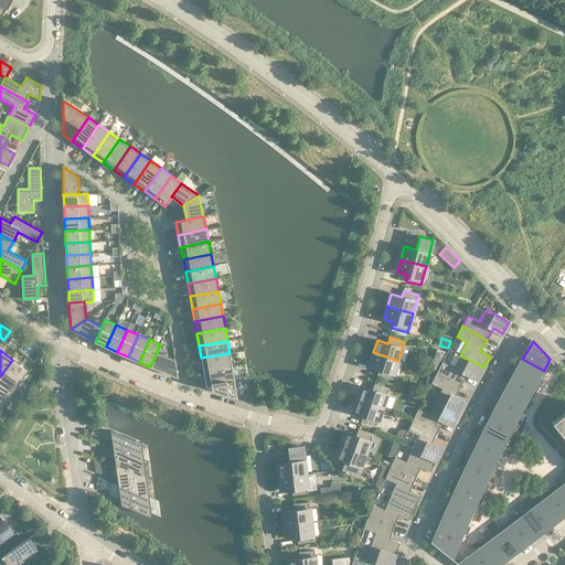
[(157,352),(150,366),(174,375),(178,376),(177,373),(174,360),(157,352)]
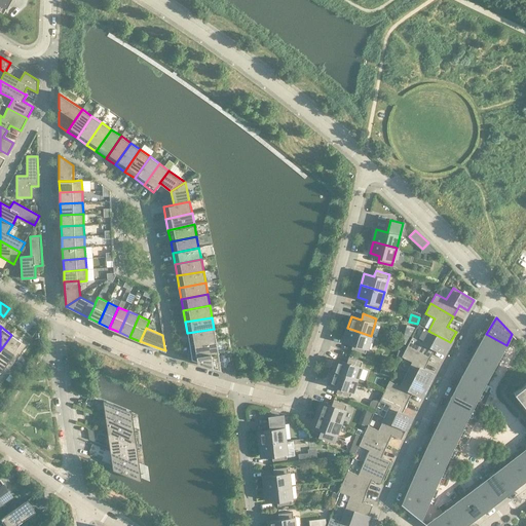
[(371,336),(347,328),(343,340),(353,343),(351,349),(365,353),(371,336)]
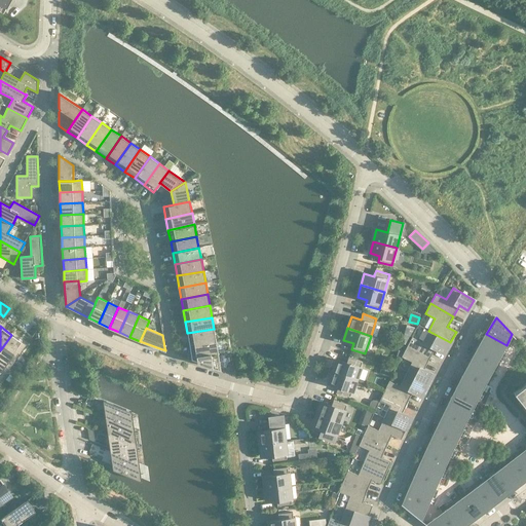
[(216,340),(214,329),(187,333),(189,345),(216,340)]
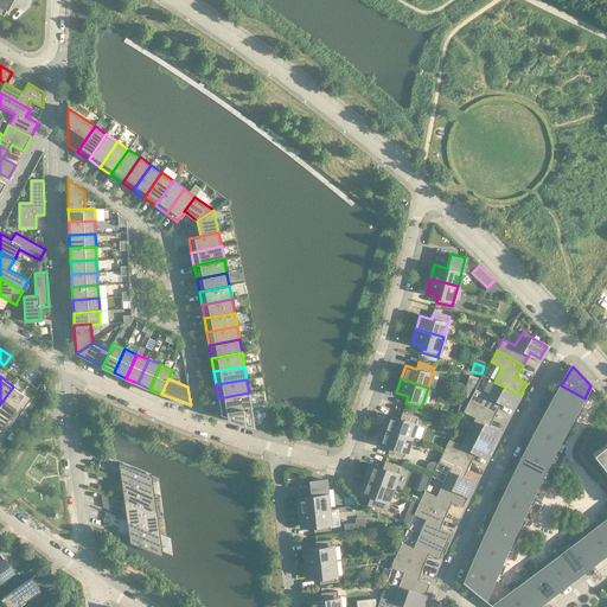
[(519,395),(494,382),(487,395),(475,389),(470,400),(496,414),(503,402),(512,408),(519,395)]
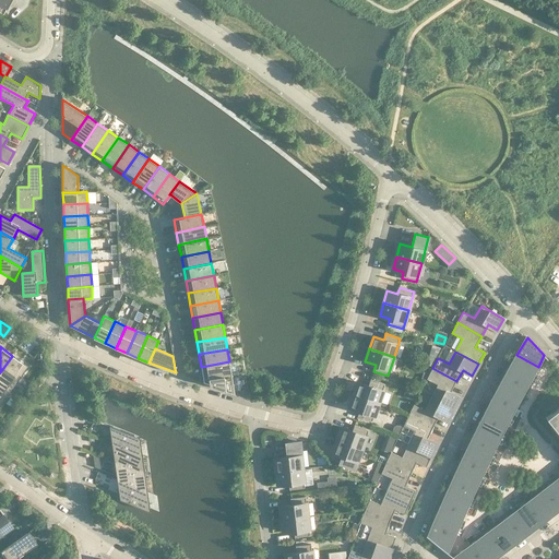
[(538,367),(516,355),(511,365),(532,377),(538,367)]
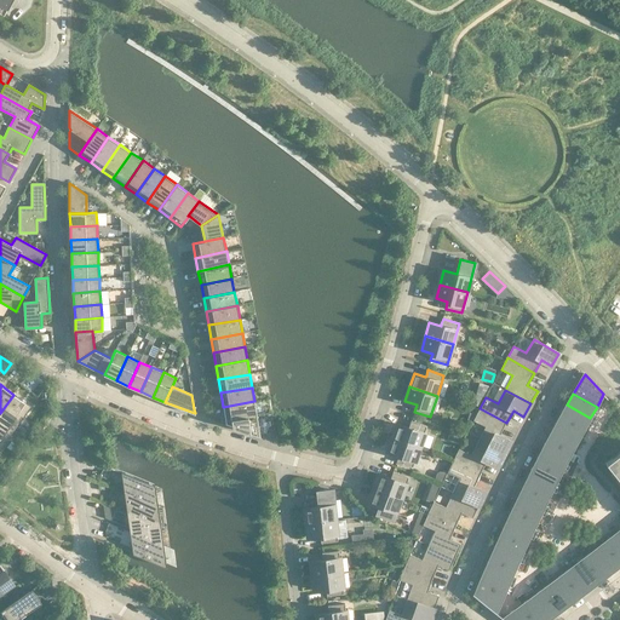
[(32,407),(13,395),(0,413),(0,420),(15,431),(32,407)]
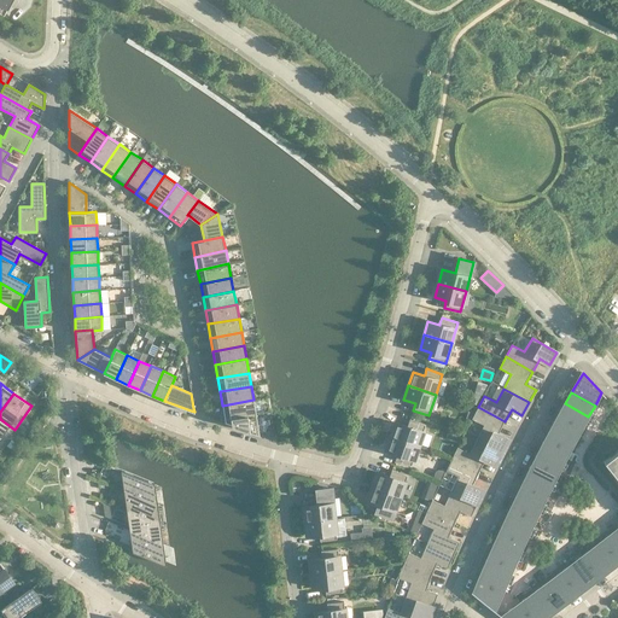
[(256,414),(254,400),(222,406),(225,419),(256,414)]
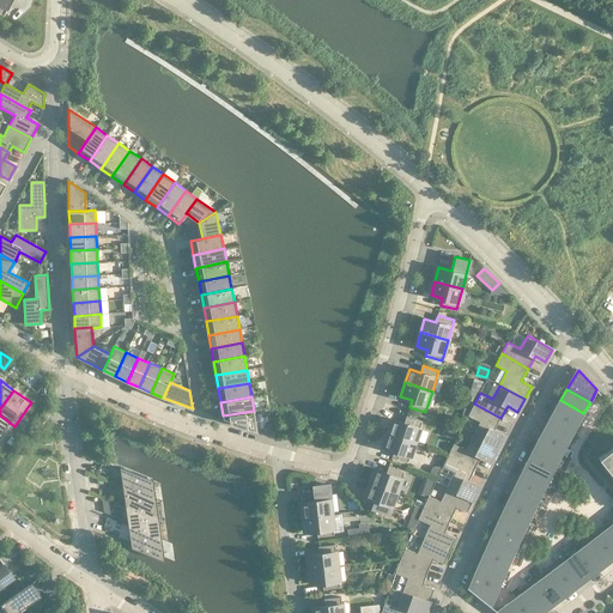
[(583,413),(560,400),(554,412),(577,424),(583,413)]
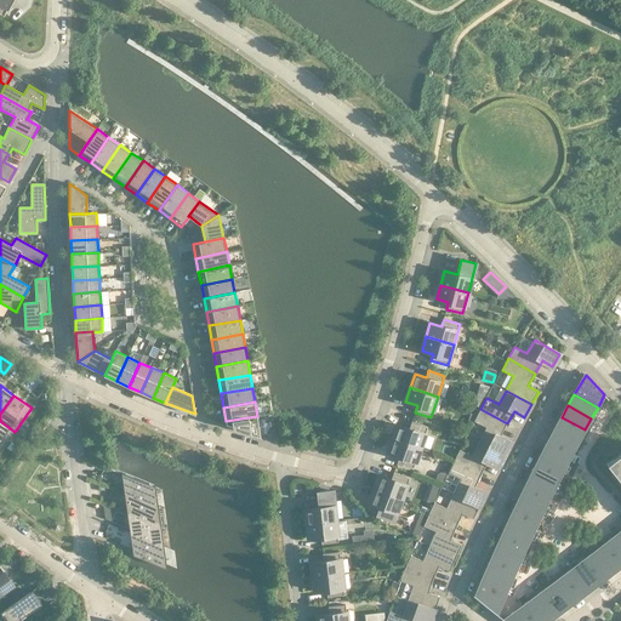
[(507,423),(480,409),(474,421),(486,427),(479,442),(505,455),(512,442),(501,437),(507,423)]
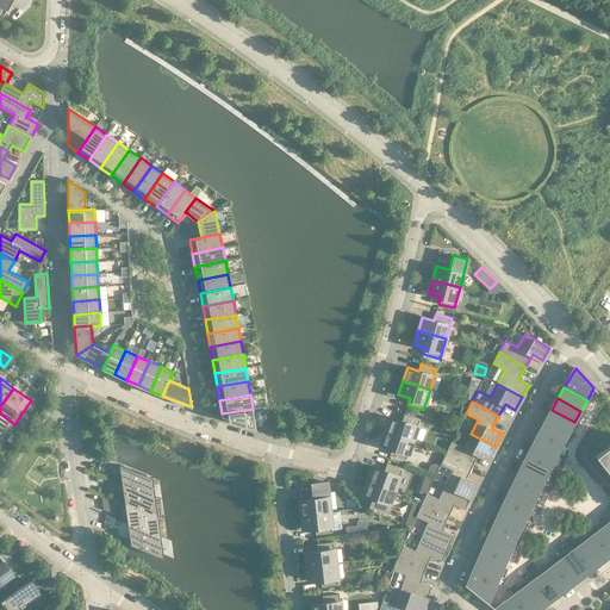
[(256,429),(253,409),(222,414),(223,418),(256,429)]
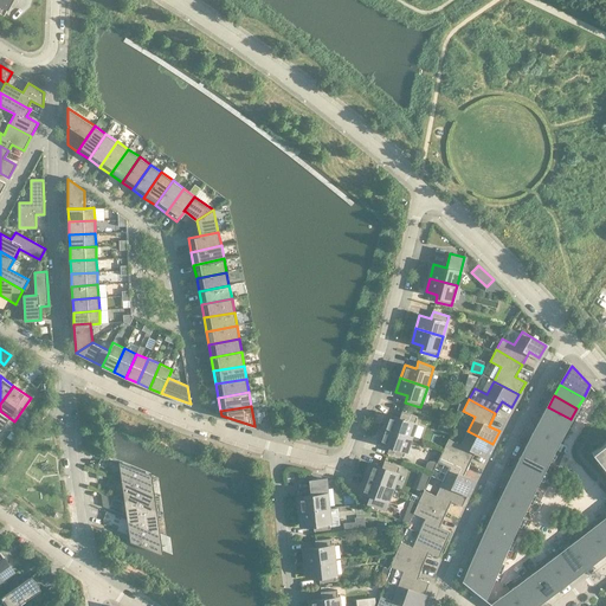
[(571,419),(548,407),(542,418),(565,431),(571,419)]
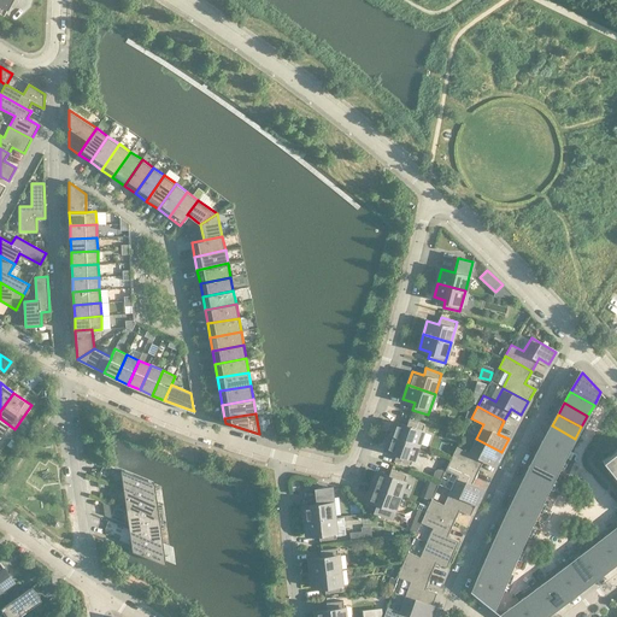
[(0,448),(15,429),(0,418),(0,448)]
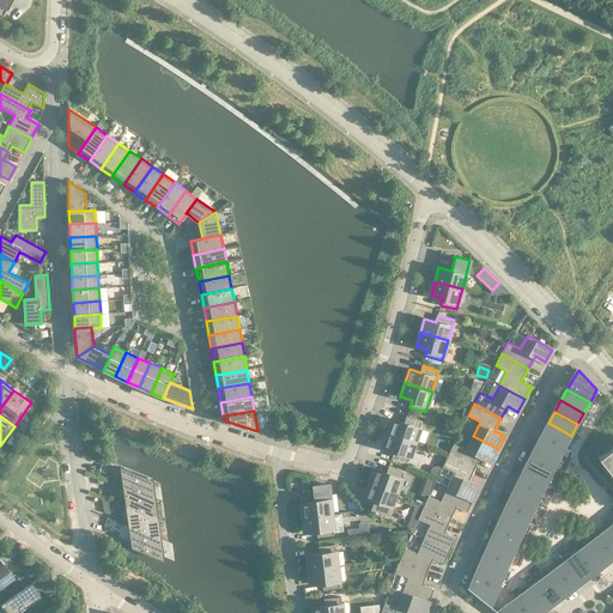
[(406,416),(405,422),(404,423),(393,419),(388,432),(416,442),(423,422),(406,416)]
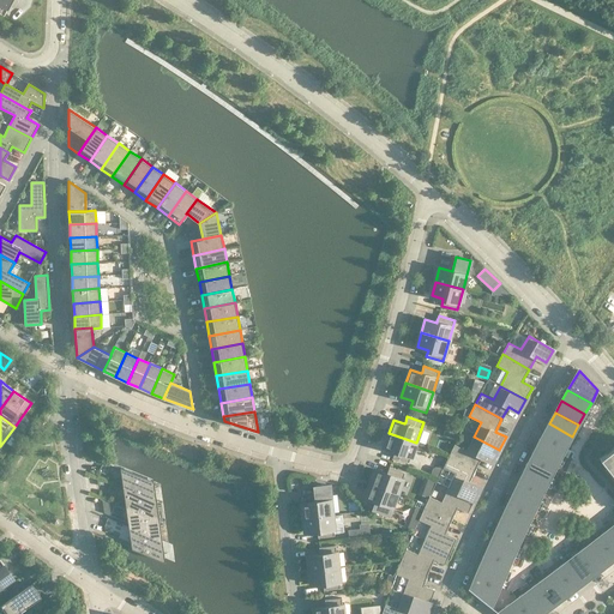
[(572,437),(549,423),(543,435),(566,447),(572,437)]
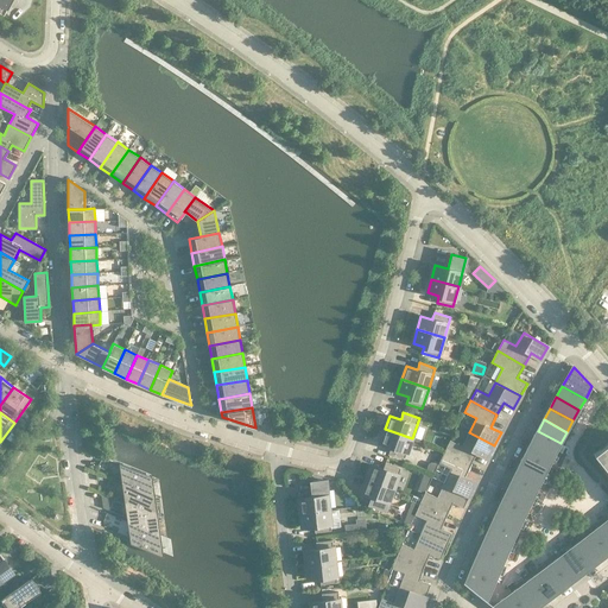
[(445,425),(443,432),(450,435),(453,428),(445,425)]
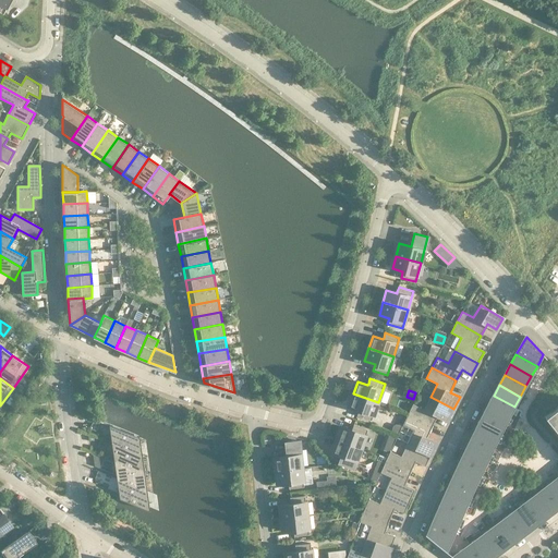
[(378,402),(353,393),(349,405),(360,410),(358,415),(372,421),(378,402)]
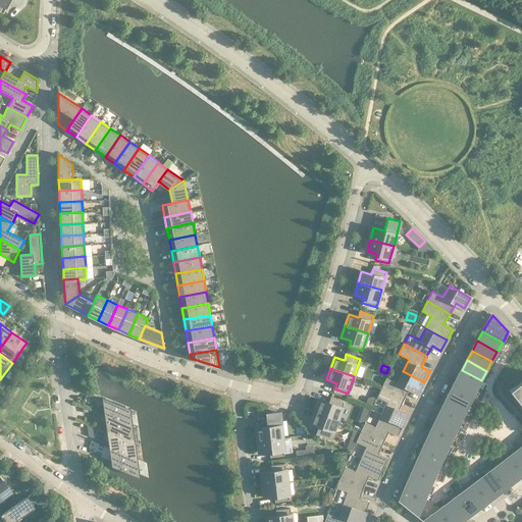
[(481,380),(462,370),(456,380),(476,390),(481,380)]
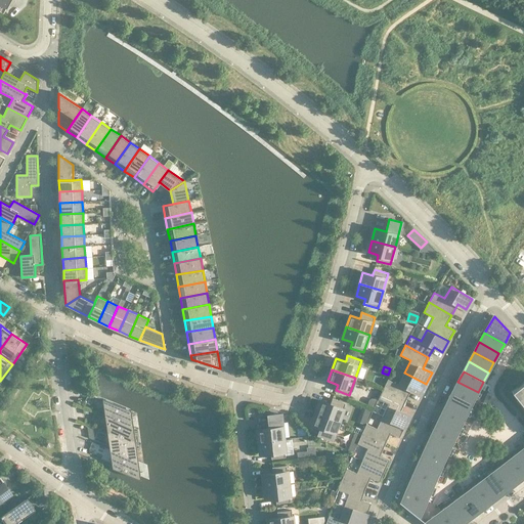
[(426,384),(404,373),(398,385),(388,380),(383,389),(405,400),(411,390),(421,394),(426,384)]
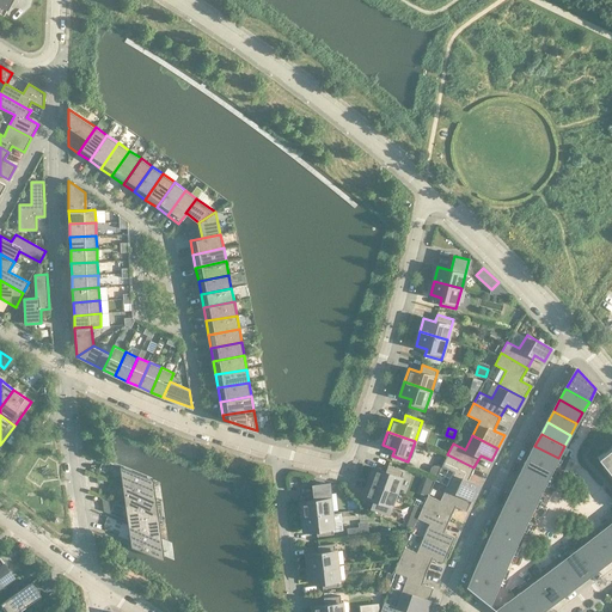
[(611,445),(598,457),(611,473),(611,445)]
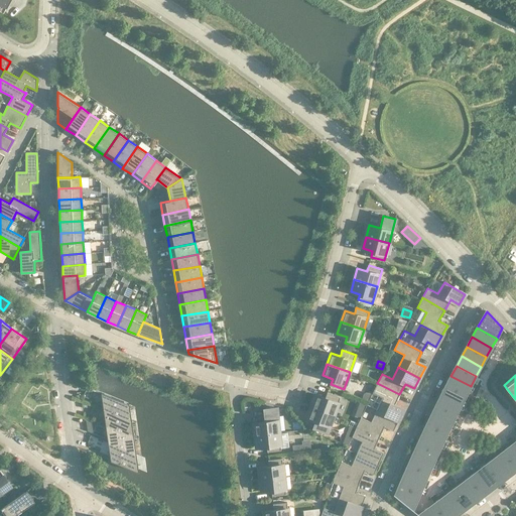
[(471,386),(450,376),(445,385),(466,395),(471,386)]
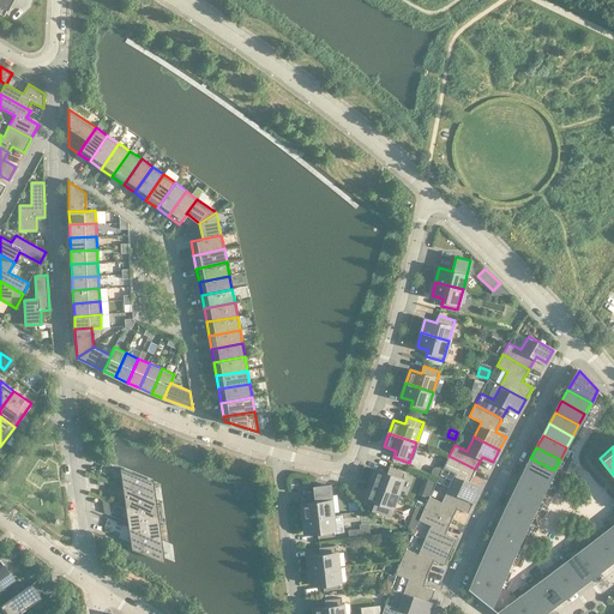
[(475,469),(449,456),(443,468),(455,474),(449,488),(474,500),(481,487),(469,482),(475,469)]
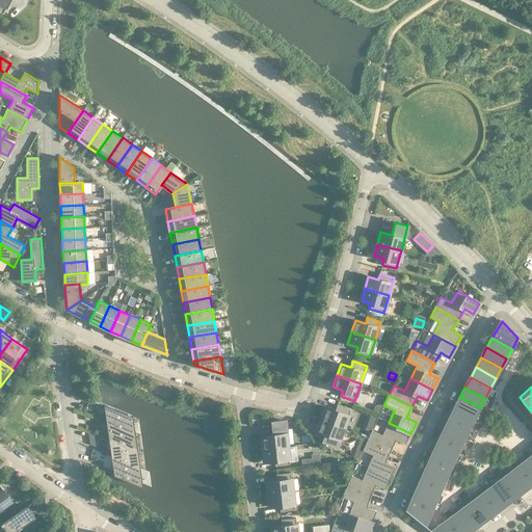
[(480,407),(459,397),(455,407),(475,418),(480,407)]
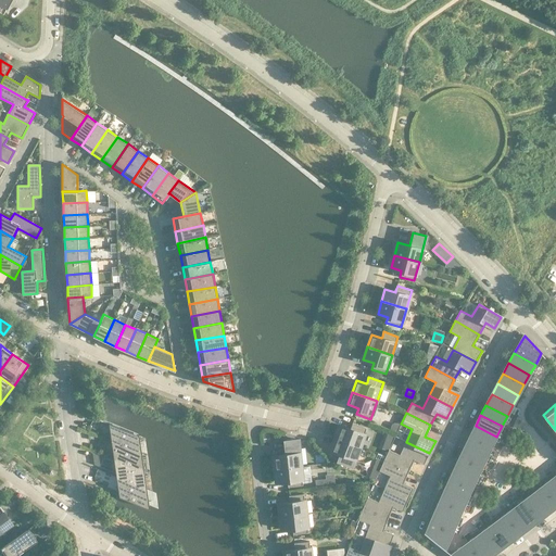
[(112,441),(112,442),(142,454),(141,451),(140,443),(134,441),(136,434),(134,433),(134,432),(109,422),(110,427),(111,433),(115,436),(113,441),(112,441)]
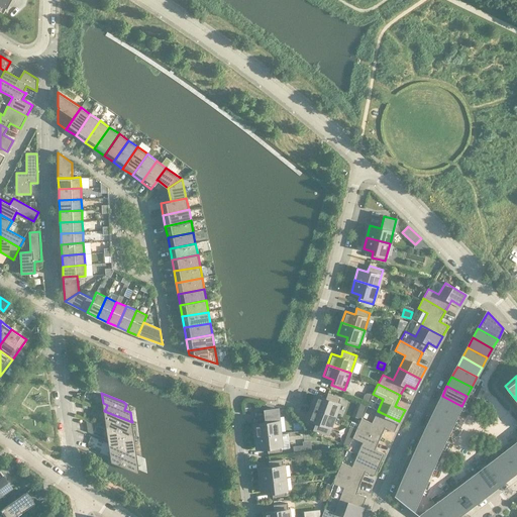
[(328,393),(326,397),(326,399),(316,395),(312,406),(334,415),(341,398),(328,393)]
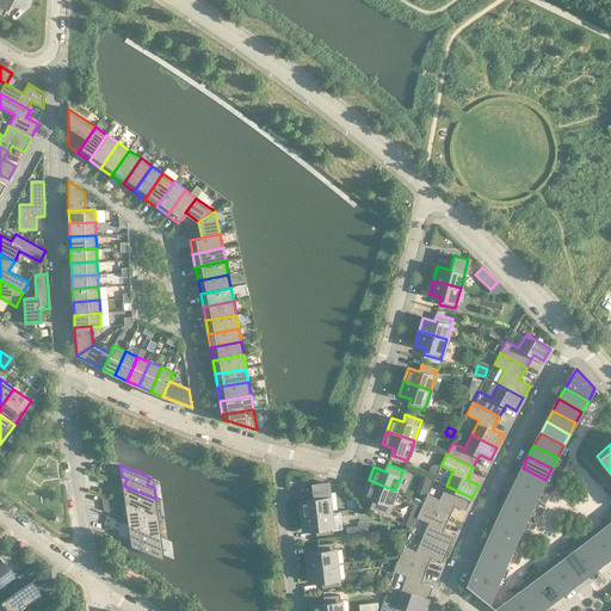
[(545,480),(523,468),(517,480),(539,491),(545,480)]
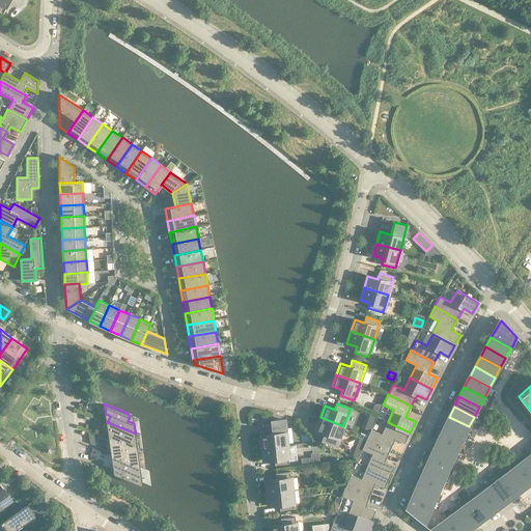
[(343,426),(320,417),(316,429),(326,432),(323,440),(337,445),(343,426)]
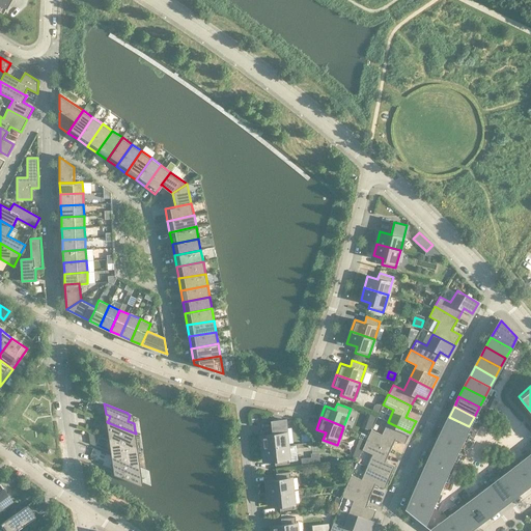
[(469,426),(449,417),(444,426),(465,437),(469,426)]
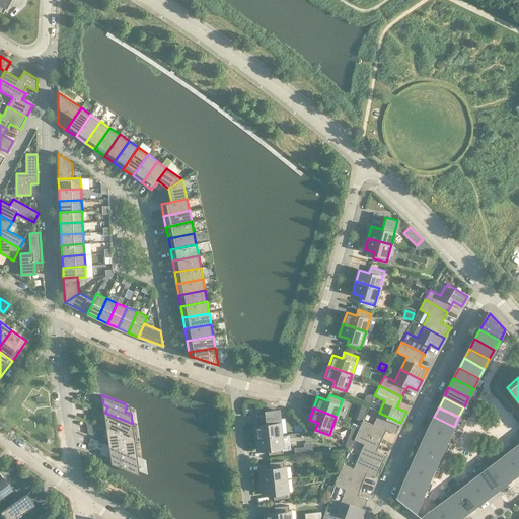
[(268,424),(255,426),(256,438),(281,435),(281,433),(287,432),(285,418),(279,419),(278,411),(266,412),(268,424)]
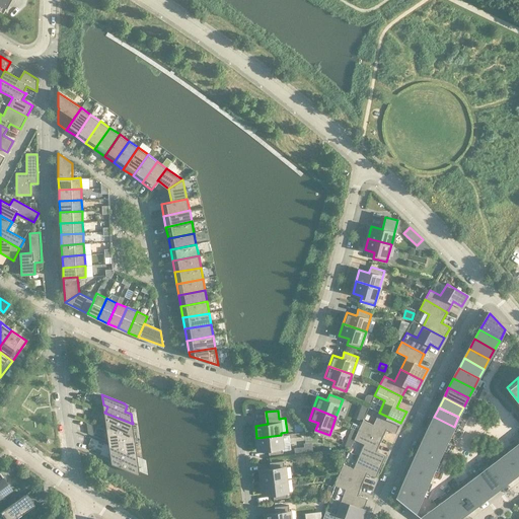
[(133,424),(104,413),(104,416),(105,422),(109,423),(107,429),(106,428),(106,429),(135,440),(134,437),(133,431),(127,428),(129,423),(133,424)]
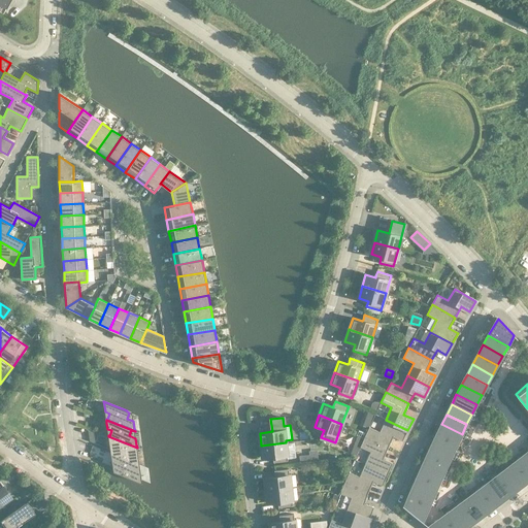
[(407,430),(386,420),(380,432),(369,427),(365,437),(388,448),(393,436),(402,441),(407,430)]
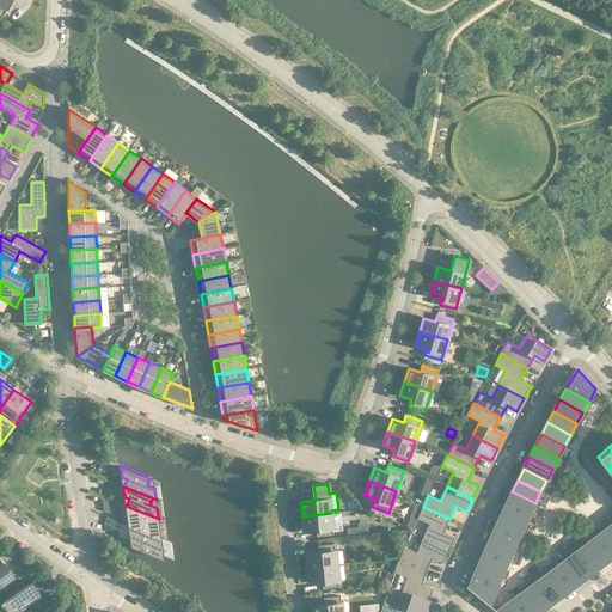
[(536,503),(512,491),(506,503),(530,515),(536,503)]
